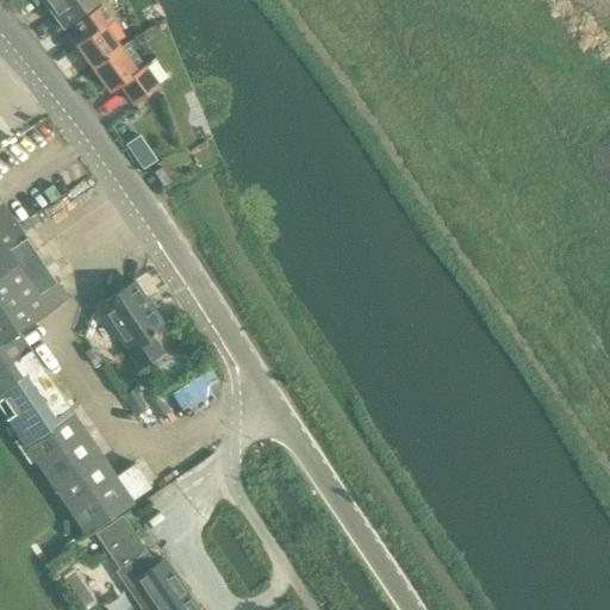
[(49,0),(45,2),(62,25),(97,0),(49,0)]
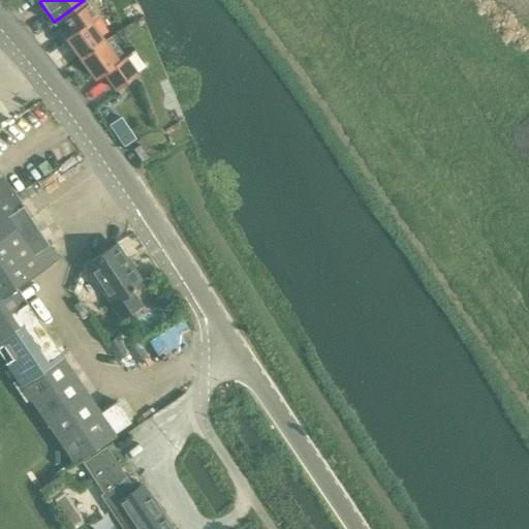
[(87,3),(65,19),(74,31),(66,37),(79,55),(81,57),(103,39),(90,21),(96,17),(87,3)]
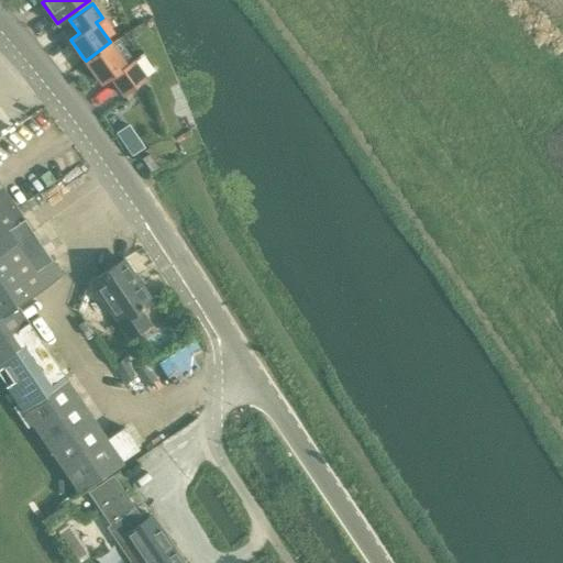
[(110,42),(86,61),(88,65),(91,68),(102,84),(111,77),(113,81),(124,95),(133,88),(143,80),(147,78),(133,59),(127,64),(120,55),(112,44),(110,42)]
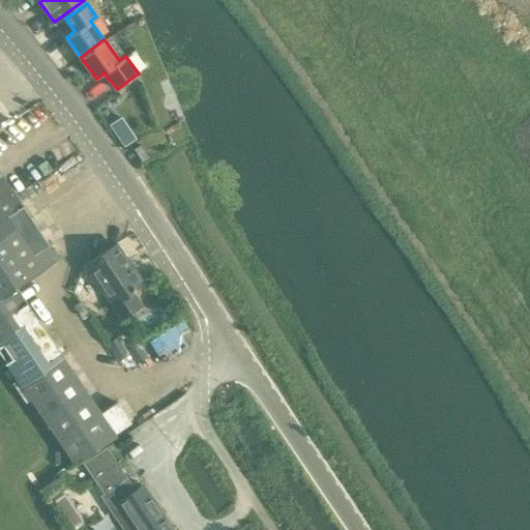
[(120,118),(110,125),(124,146),(135,139),(120,118)]
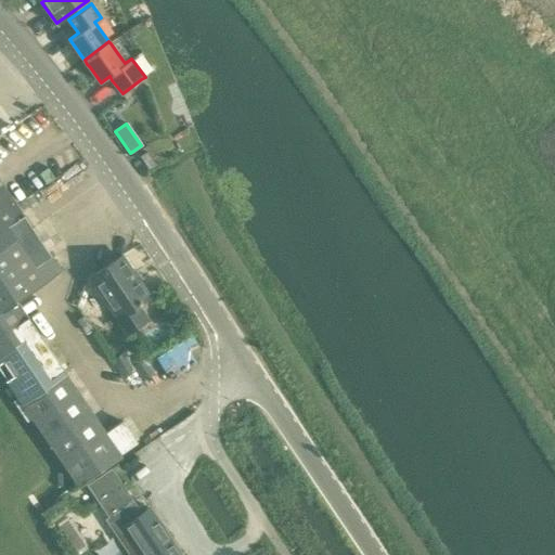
[(0,372),(77,485),(119,455),(118,453),(134,442),(120,422),(104,433),(26,318),(12,326),(2,311),(61,271),(0,181),(0,372)]
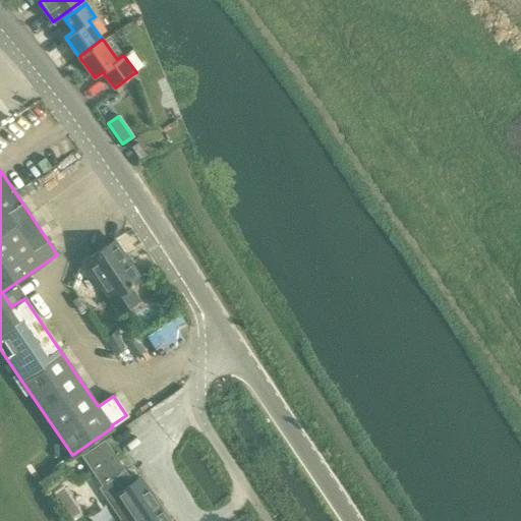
[(122,256),(123,256),(113,241),(84,259),(110,298),(105,301),(114,315),(130,305),(122,291),(139,280),(129,265),(127,265),(122,256)]
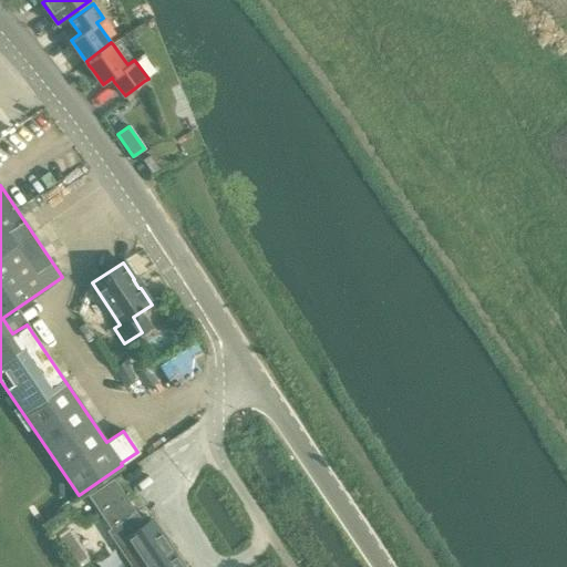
[(127,361),(114,369),(124,385),(137,378),(127,361)]
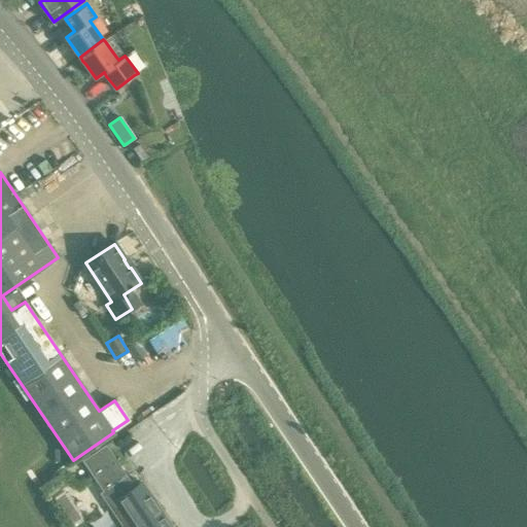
[(137,340),(126,347),(135,362),(146,355),(137,340)]
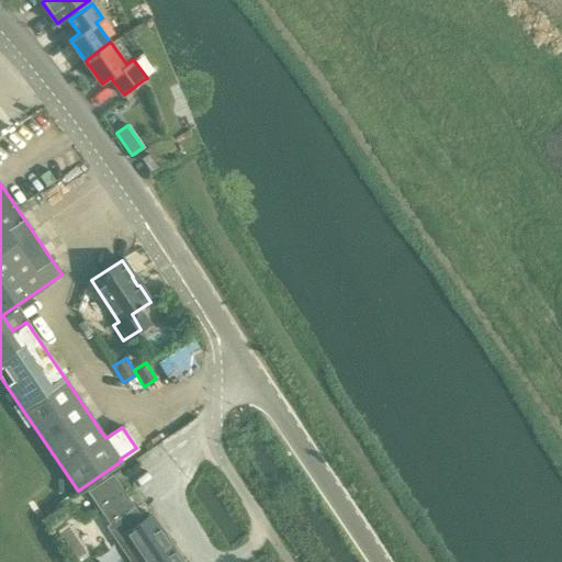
[(133,505),(112,475),(89,491),(111,524),(130,510),(128,508),(133,505)]
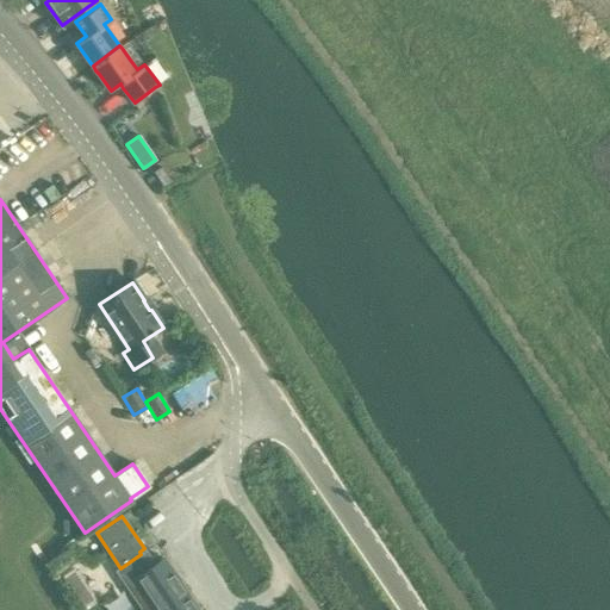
[(195,605),(165,559),(155,565),(145,551),(141,554),(120,568),(116,571),(142,609),(197,609),(194,607),(195,605)]
